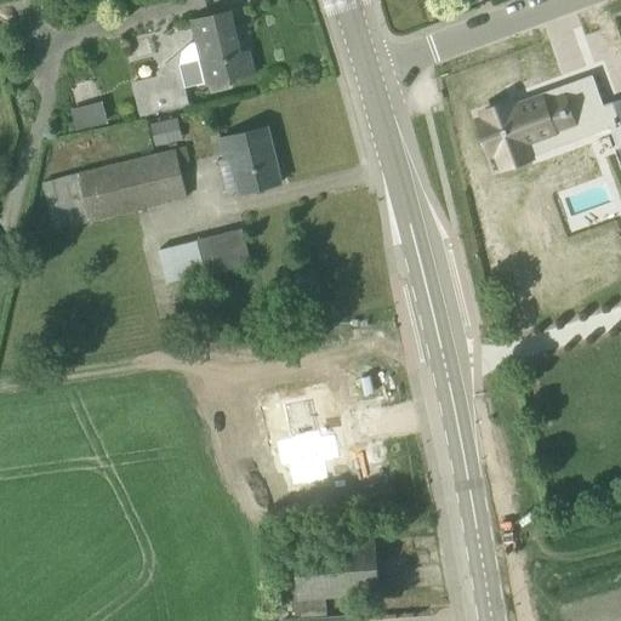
[(194,20),(199,41),(191,43),(182,51),(180,66),(181,72),(136,83),(143,114),(192,102),(188,86),(209,81),(210,84),(214,83),(215,90),(229,86),(228,79),(254,73),(249,52),(240,53),(231,11),(194,20)]
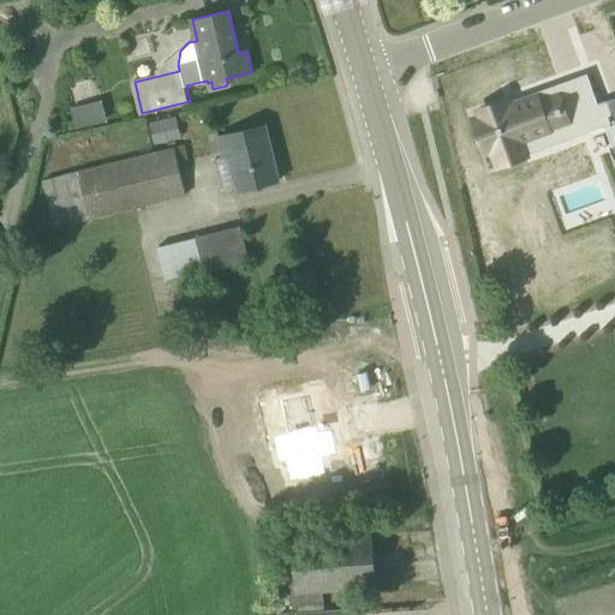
[(482,118),(475,120),(478,131),(477,132),(477,133),(479,132),(482,139),(481,141),(481,142),(483,142),(487,153),(493,149),(499,165),(505,163),(505,165),(507,165),(506,162),(519,157),(520,160),(521,159),(520,157),(526,155),(520,139),(568,121),(563,112),(563,111),(559,95),(538,102),(536,94),(507,105),(507,103),(506,101),(496,105),(496,102),(494,103),(495,106),(490,107),(489,106),(487,106),(488,108),(478,111),(482,118)]
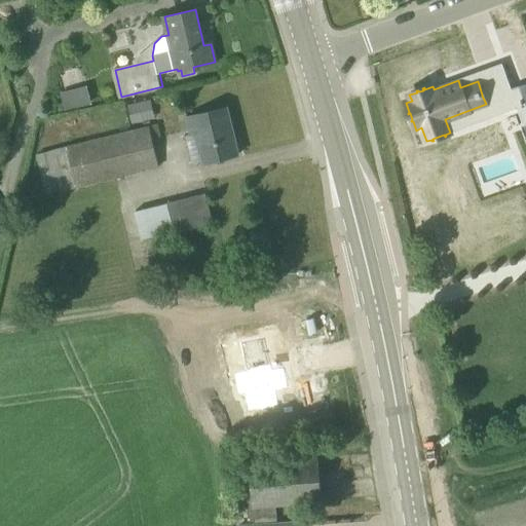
[(517,109),(523,125),(525,135),(525,84),(511,90),(509,85),(486,94),(494,116),(517,109)]
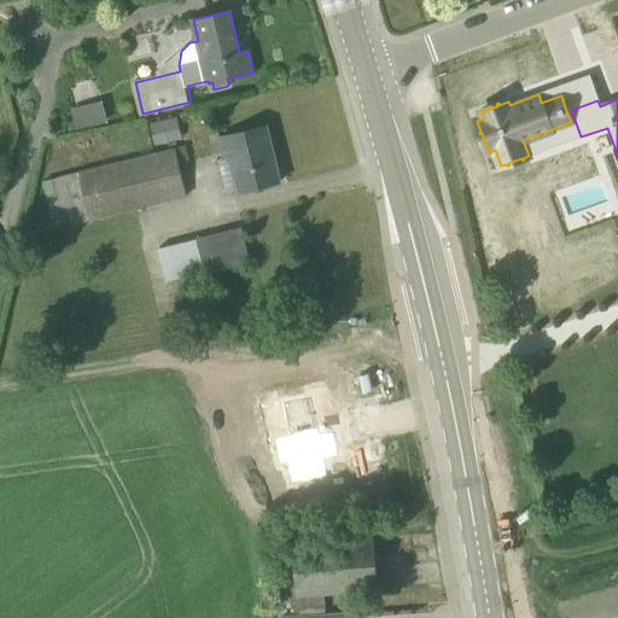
[(70,128),(100,121),(95,101),(65,108),(70,128)]
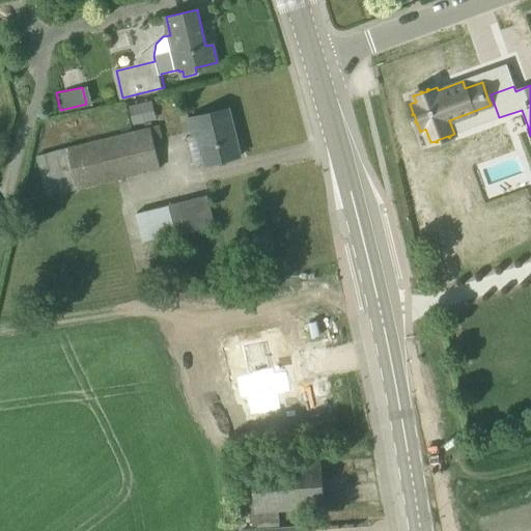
[(152,101),(128,106),(132,124),(156,119),(152,101)]
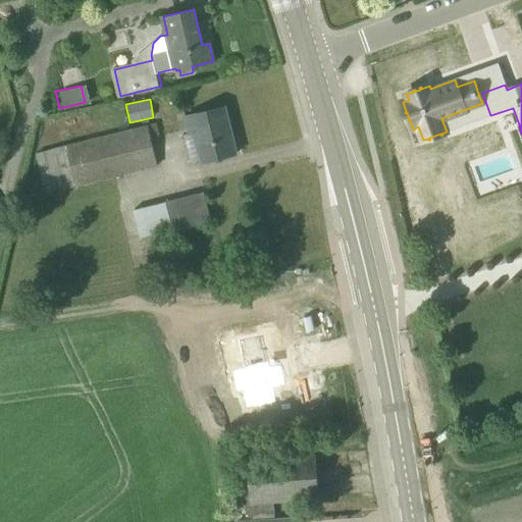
[(185,116),(190,134),(184,136),(191,163),(204,160),(204,162),(237,154),(224,106),(185,116)]
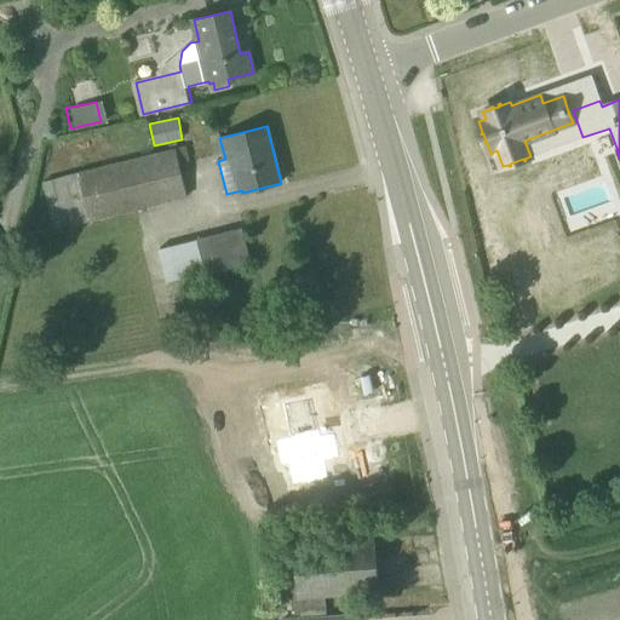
[(176,150),(42,182),(53,229),(188,197),(176,150)]
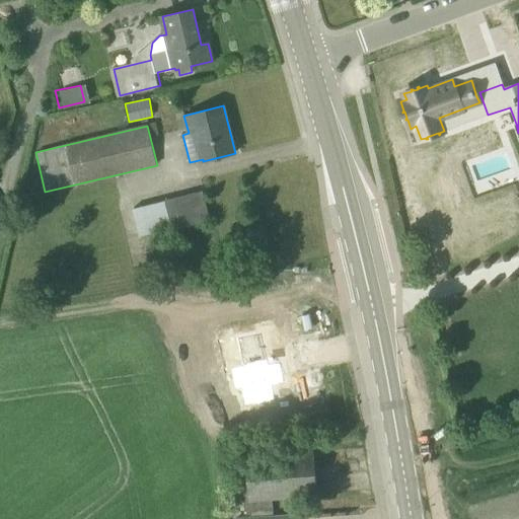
[(202,191),(164,200),(171,229),(209,220),(202,191)]
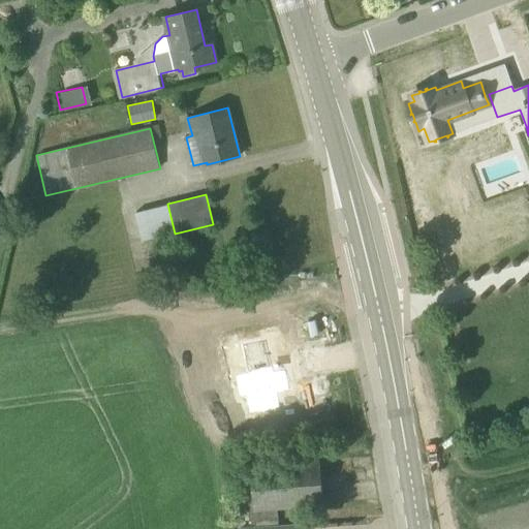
[(179,249),(149,256),(151,267),(182,259),(179,249)]
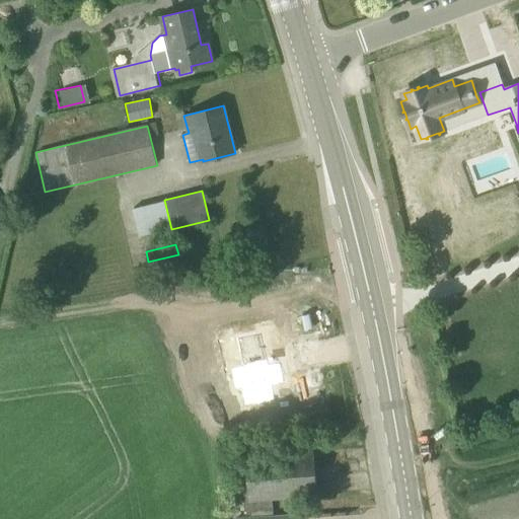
[(244,373),(231,375),(236,396),(241,395),(244,413),(273,408),(270,394),(286,390),(282,369),(270,371),(263,340),(238,344),(244,373)]
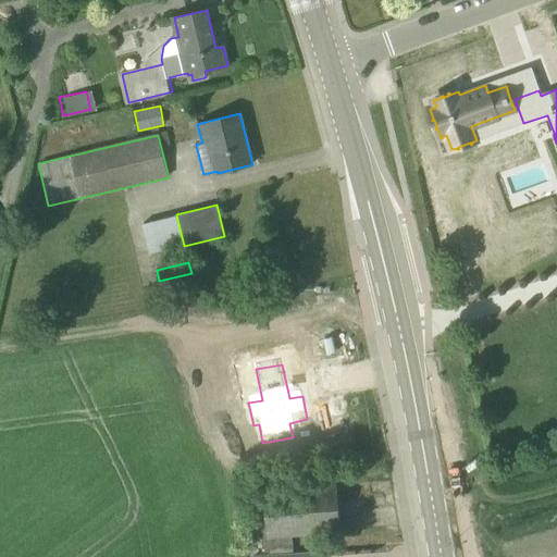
[(244,556),(250,556),(304,553),(302,534),(341,531),(336,485),(264,491),(265,508),(240,510),(244,556)]
